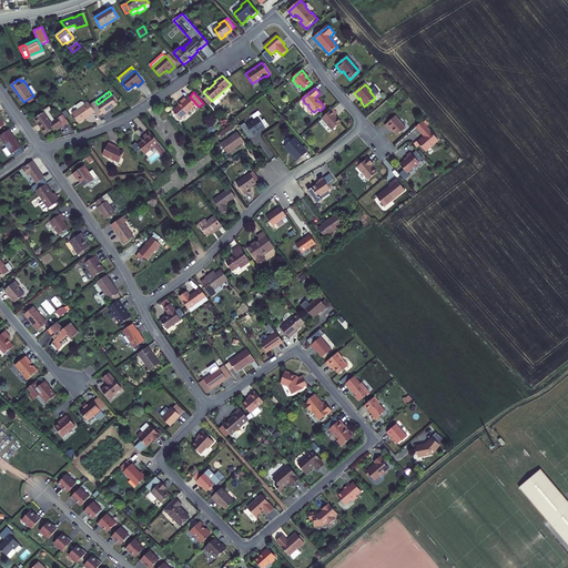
[(117,102),(112,95),(111,94),(98,104),(95,101),(91,104),(95,111),(99,115),(103,112),(104,113),(118,104),(117,102)]
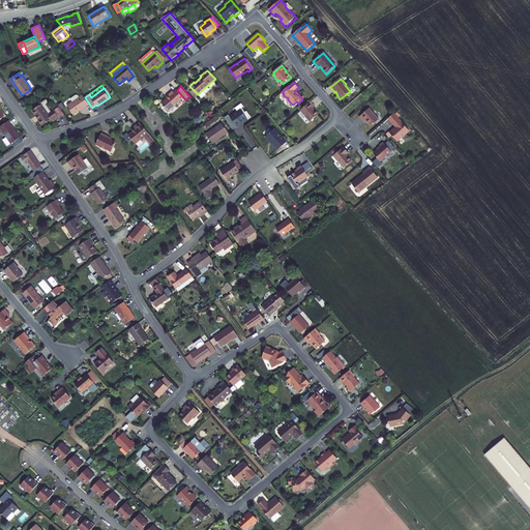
[(169,111),(183,97),(177,90),(173,92),(172,91),(169,94),(170,95),(168,97),(162,102),(169,111)]
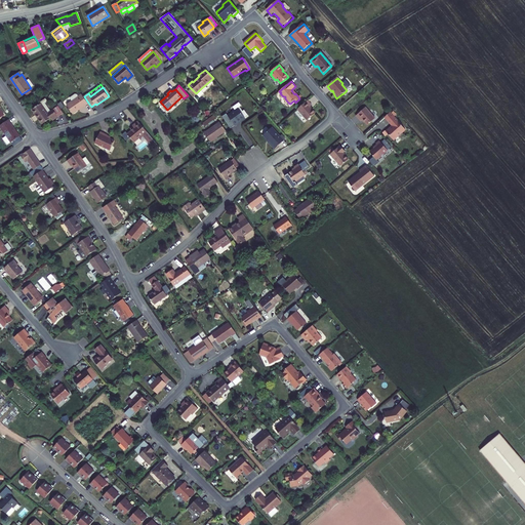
[(88,103),(84,96),(82,94),(79,96),(74,101),(67,105),(73,114),(88,103)]
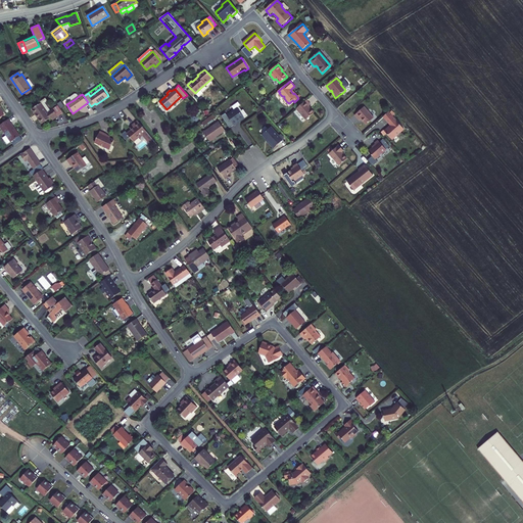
[(40,102),(41,103),(48,112),(50,111),(44,103),(48,101),(46,98),(40,102)]
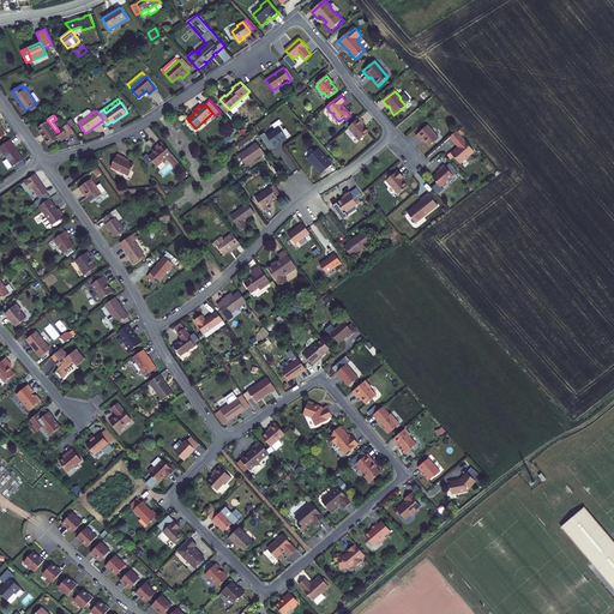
[(365,124),(360,118),(348,128),(359,142),(368,133),(363,127),(363,128),(361,126),(365,124)]
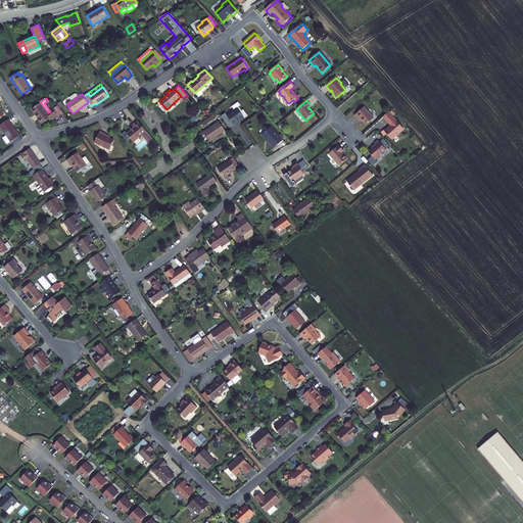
[(235,109),(227,115),(226,113),(222,115),(230,128),(234,125),(237,123),(237,122),(244,116),(238,107),(241,105),(238,102),(232,106),(235,109)]
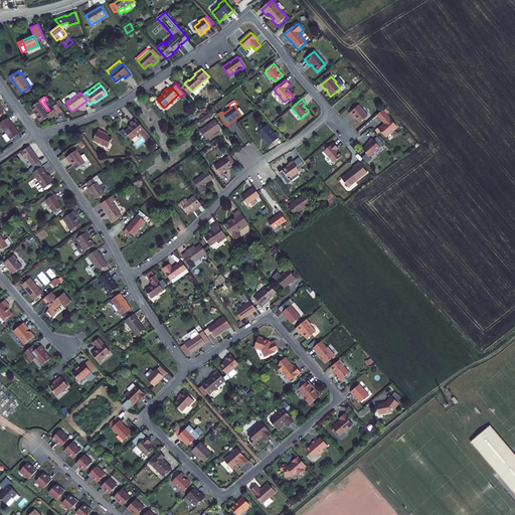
[(50,116),(52,118),(57,115),(52,108),(49,110),(47,111),(40,102),(32,108),(35,113),(36,112),(39,116),(38,117),(41,122),(50,116)]
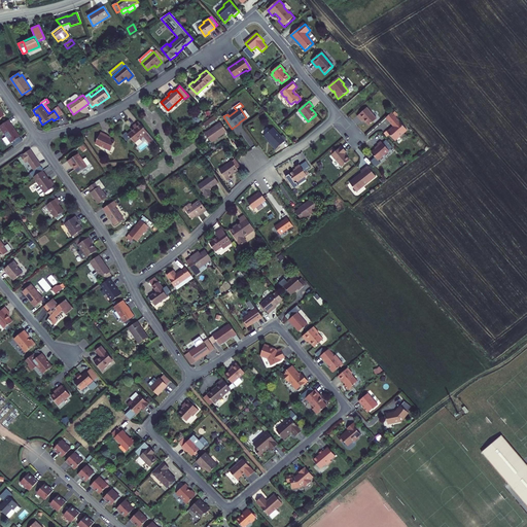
[(367,127),(376,120),(366,109),(356,117),(361,123),(363,120),(367,127)]
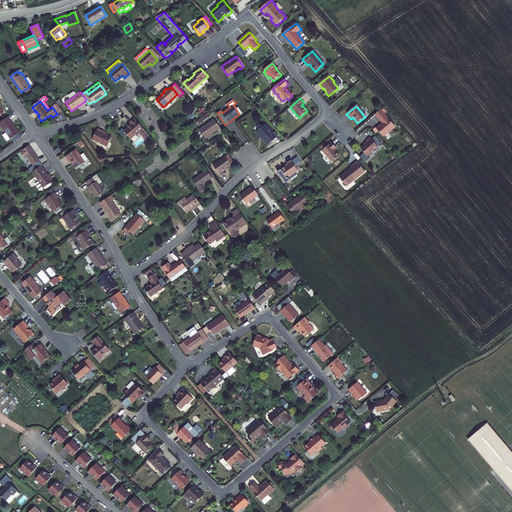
[(394,128),(379,111),(374,116),(381,124),(375,129),(382,138),(394,128)]
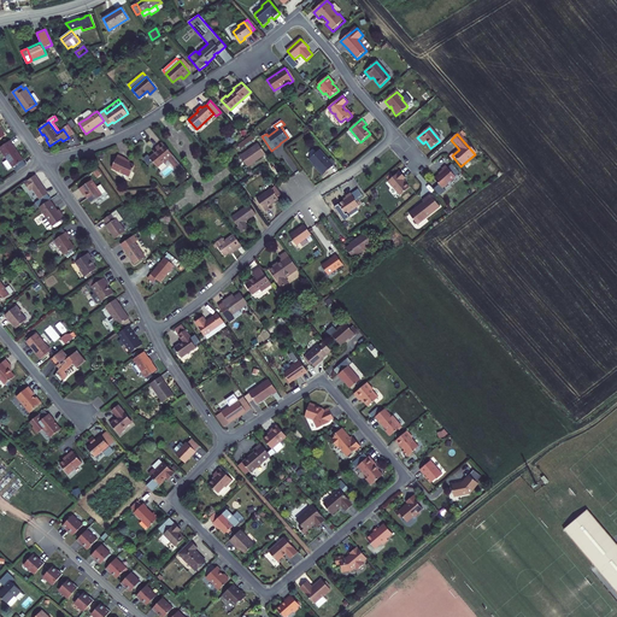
[(23,160),(9,141),(3,146),(6,151),(4,153),(13,166),(23,160)]
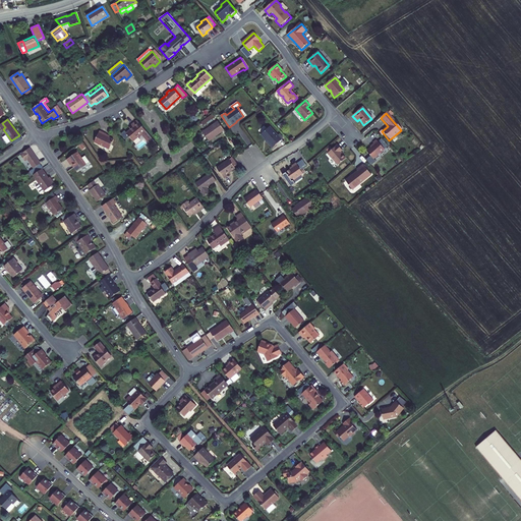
[(156,142),(137,119),(131,125),(133,127),(130,129),(126,132),(124,131),(121,133),(126,139),(129,136),(133,141),(138,136),(139,137),(142,134),(152,146),(156,142)]
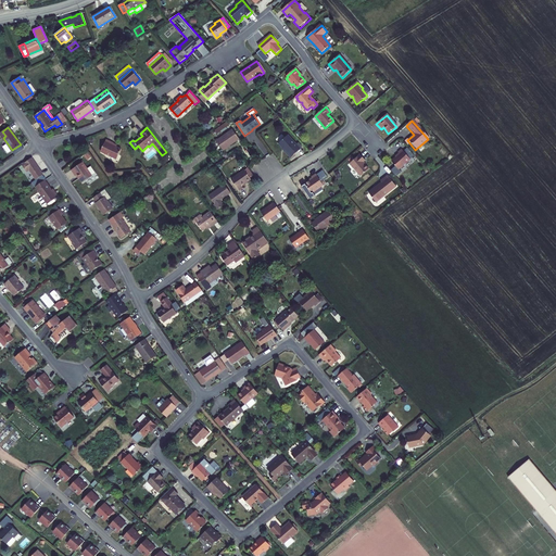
[(216,140),(224,150),(239,139),(232,129),(216,140)]
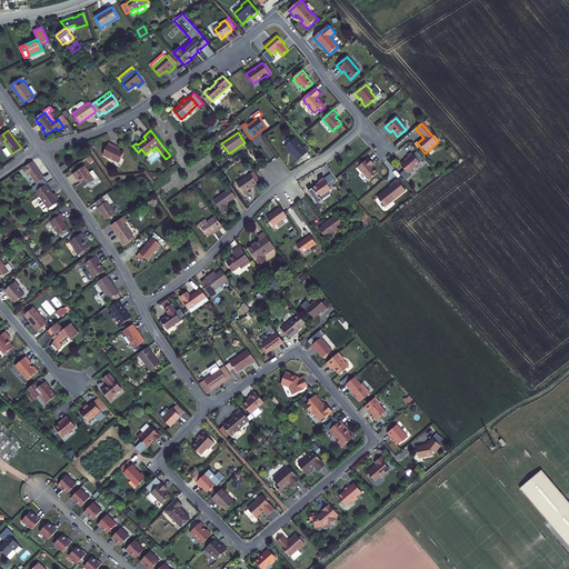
[(303,148),(295,138),(286,146),(292,155),(291,155),(298,161),(308,152),(303,148)]
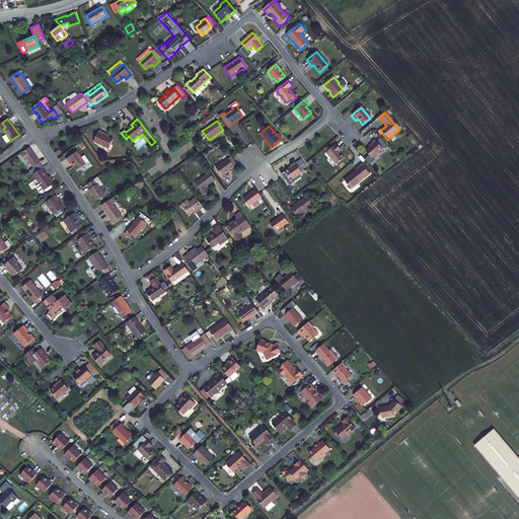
[(105,135),(105,134),(99,131),(94,141),(109,148),(113,139),(105,135)]
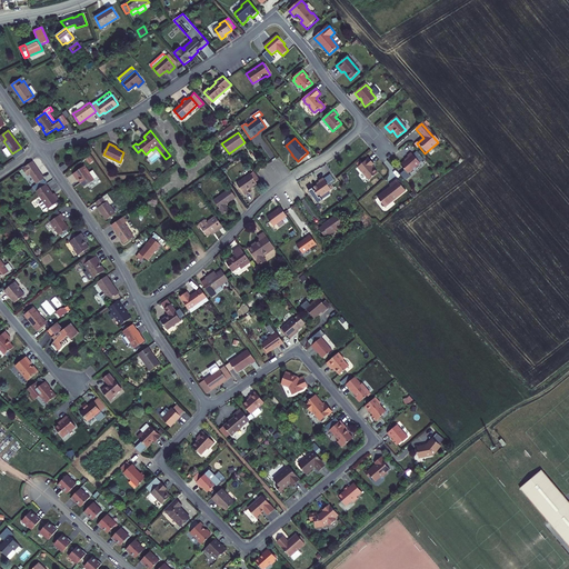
[(407,175),(419,163),(417,161),(411,156),(410,153),(406,157),(408,159),(399,166),(407,175)]
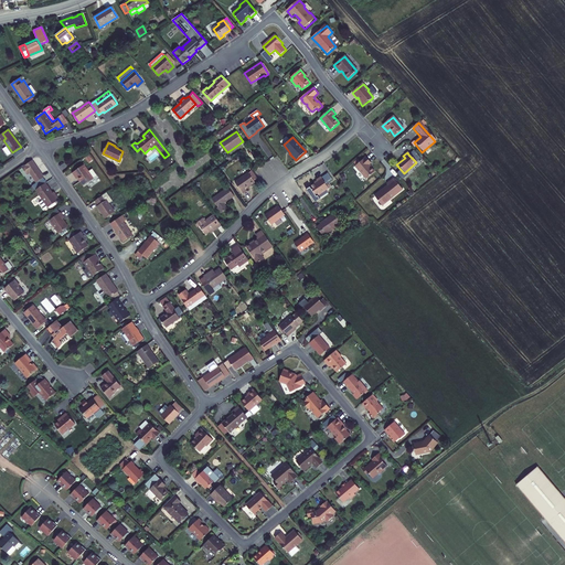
[(354,167),(365,180),(373,172),(368,166),(370,163),(365,158),(354,167)]
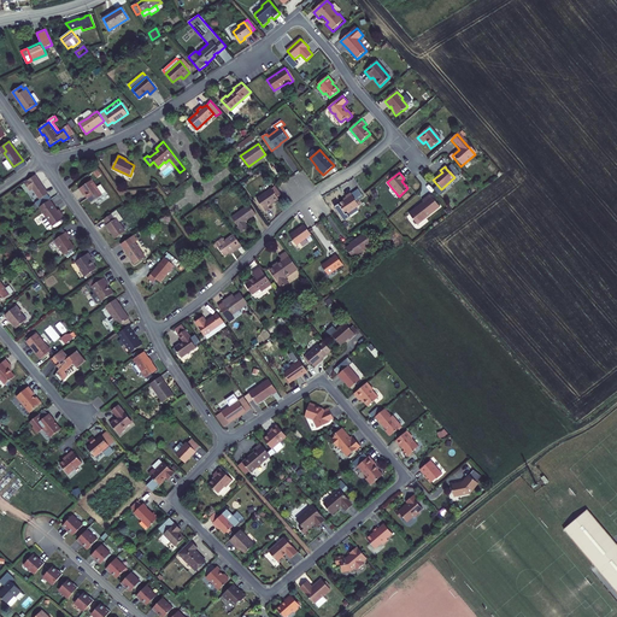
[(41,183),(35,176),(25,183),(30,191),(33,189),(40,199),(48,194),(43,186),(42,187),(40,183),(41,183)]
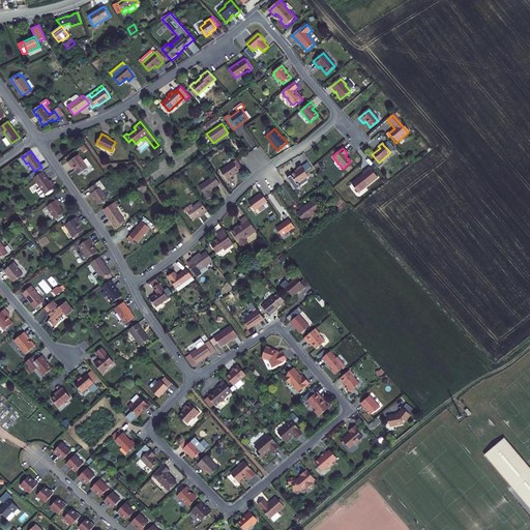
[(88,167),(91,165),(86,158),(84,160),(79,154),(68,162),(72,168),(74,167),(79,174),(88,168),(88,167)]
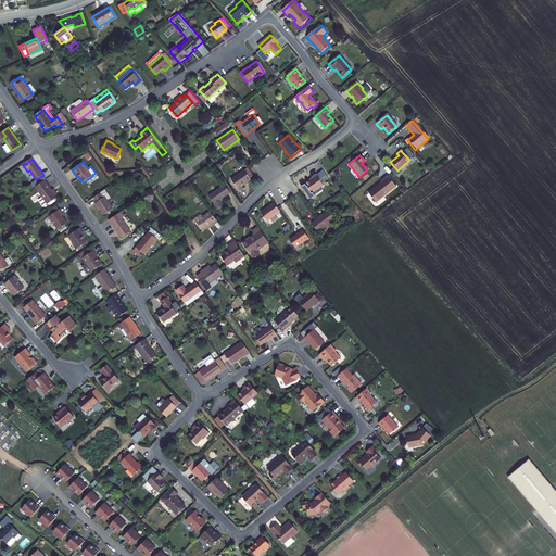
[(242,186),(251,179),(250,177),(253,175),(248,167),(231,179),(239,190),(243,188),(242,186)]
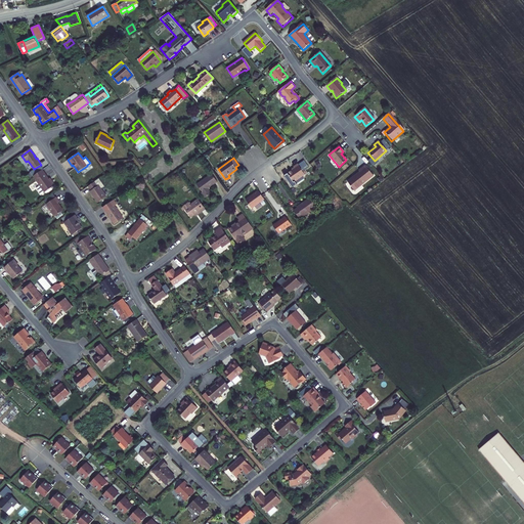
[(305,174),(298,164),(294,167),(295,168),(288,173),(285,176),(292,186),(296,183),(294,181),(305,174)]
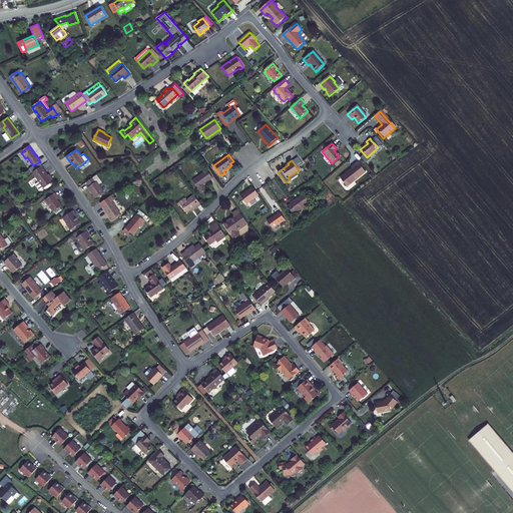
[(344,174),(339,178),(346,187),(365,172),(357,162),(350,167),(351,168),(346,173),(344,175),(344,174)]
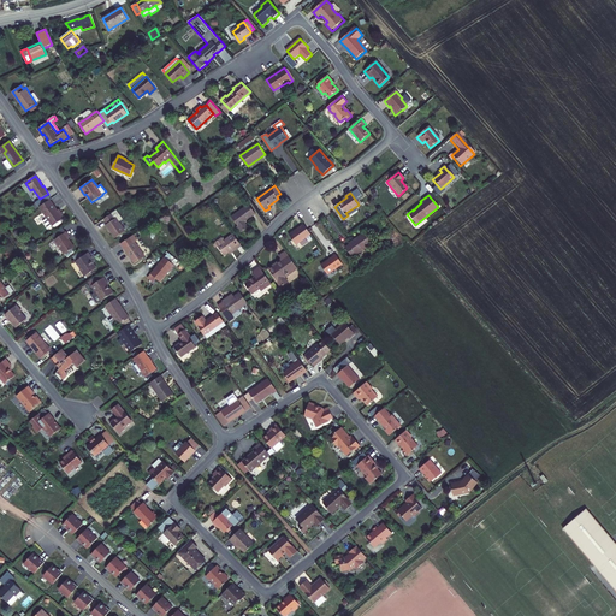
[(49,200),(41,206),(39,207),(53,226),(64,218),(49,200)]
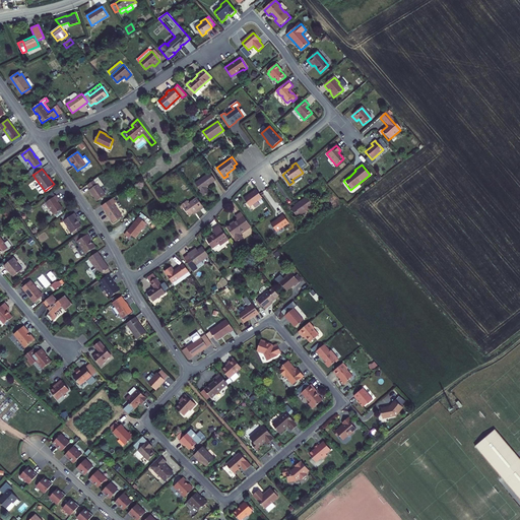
[(208,185),(215,180),(210,173),(195,183),(201,191),(200,191),(203,196),(210,192),(206,186),(208,185)]
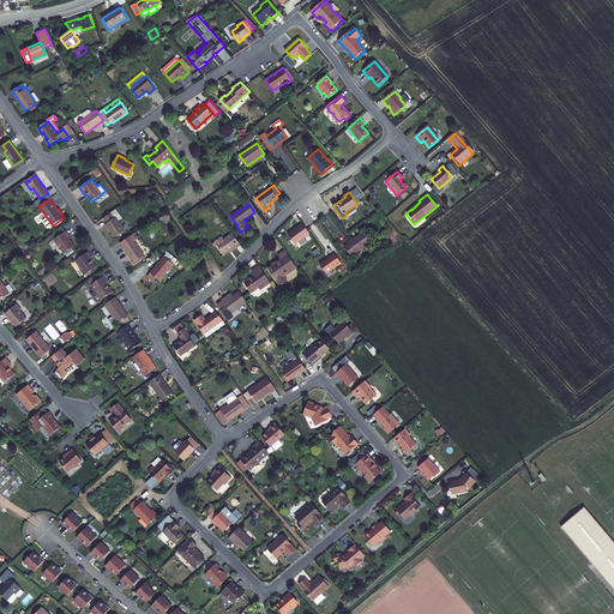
[(125,229),(113,212),(103,218),(107,223),(106,224),(114,238),(125,229)]
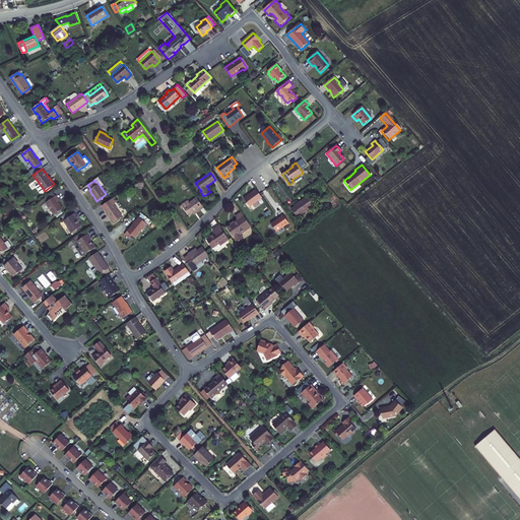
[(260,194),(256,189),(244,198),(250,206),(262,198),(260,194)]
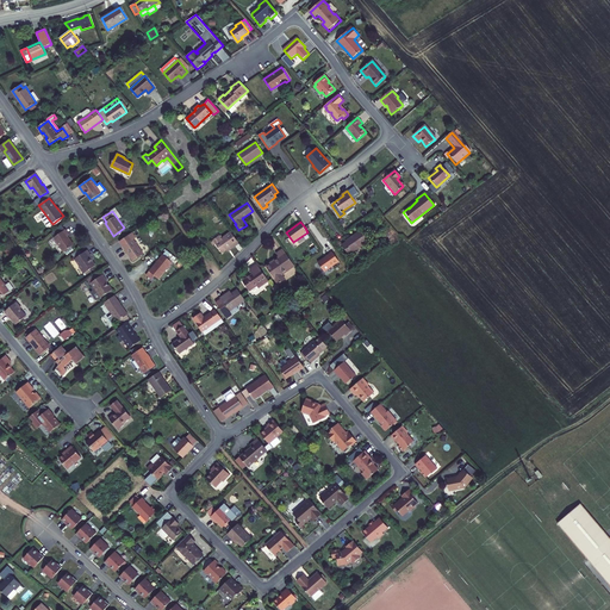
[(69,235),(66,229),(54,237),(63,251),(74,244),(68,236),(69,235)]
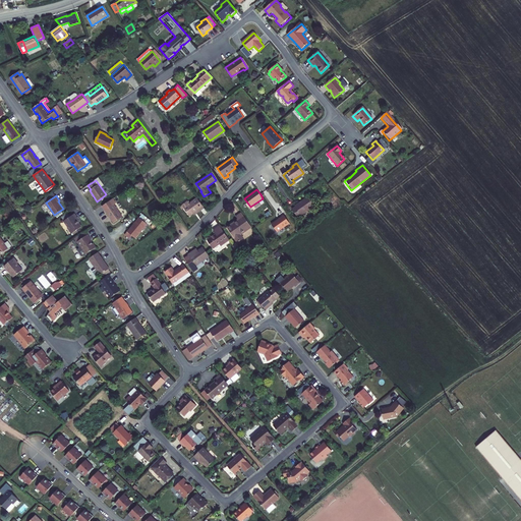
[(314,206),(308,196),(295,206),(296,207),(292,209),(298,217),(314,206)]
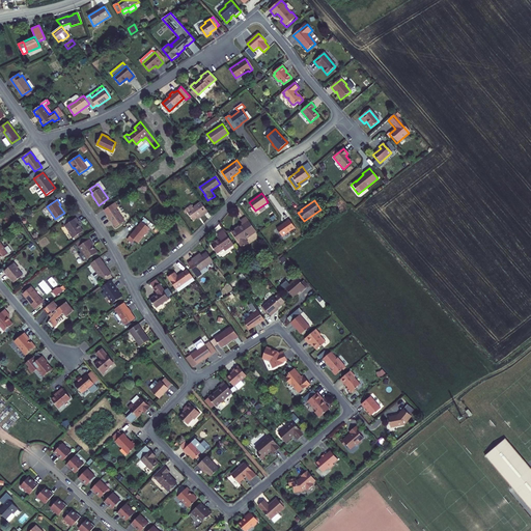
[(204,214),(208,212),(201,201),(193,207),(191,205),(186,210),(188,213),(193,220),(203,213),(204,214)]
